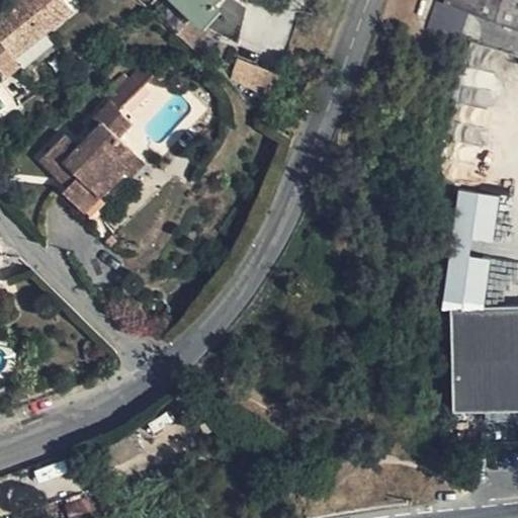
[(14,3),(0,13),(0,34),(1,36),(0,36),(0,63),(7,72),(21,62),(15,53),(72,6),(66,0),(20,0),(15,5),(14,3)]
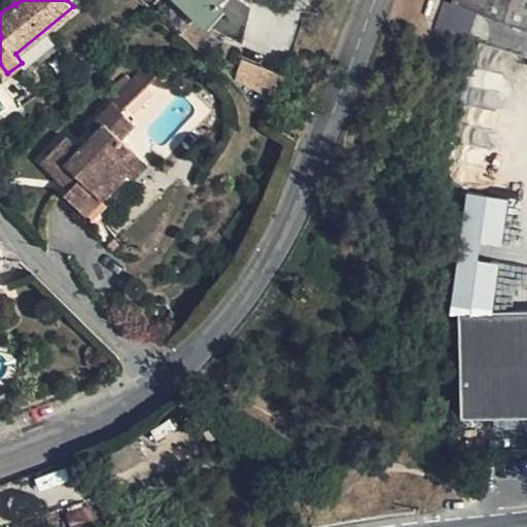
[(180,0),(205,23),(244,39),(250,3),(245,0),(180,0)]
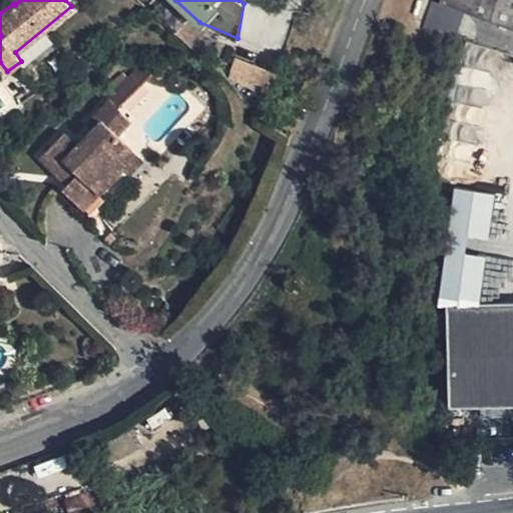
[(512,0),(439,0),(439,2),(512,27),(512,0)]
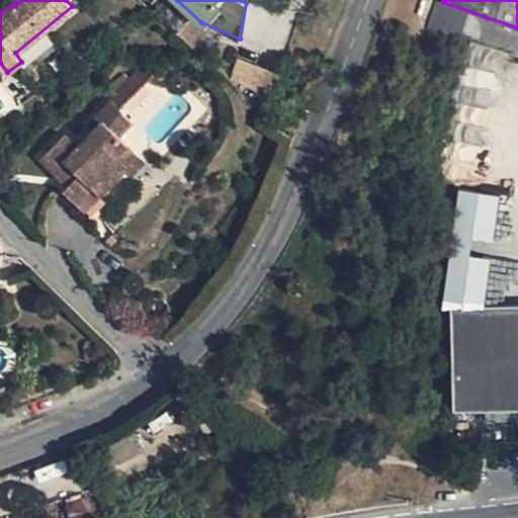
[(234,61),(230,82),(269,89),(274,69),(234,61)]
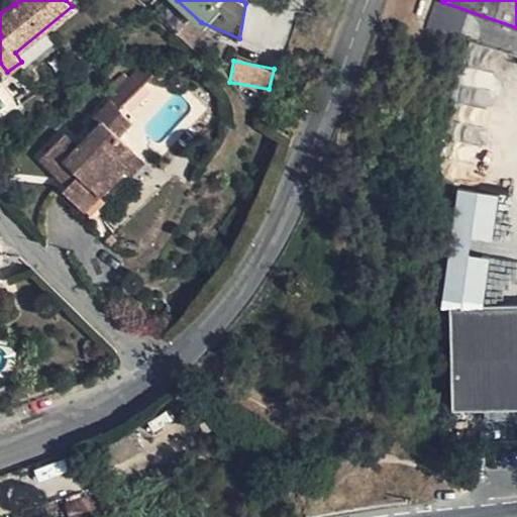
[(77,133),(52,154),(69,176),(74,173),(81,180),(75,184),(70,188),(82,202),(99,188),(106,195),(132,174),(127,168),(143,156),(124,134),(138,122),(123,105),(101,123),(107,129),(88,146),(77,133)]
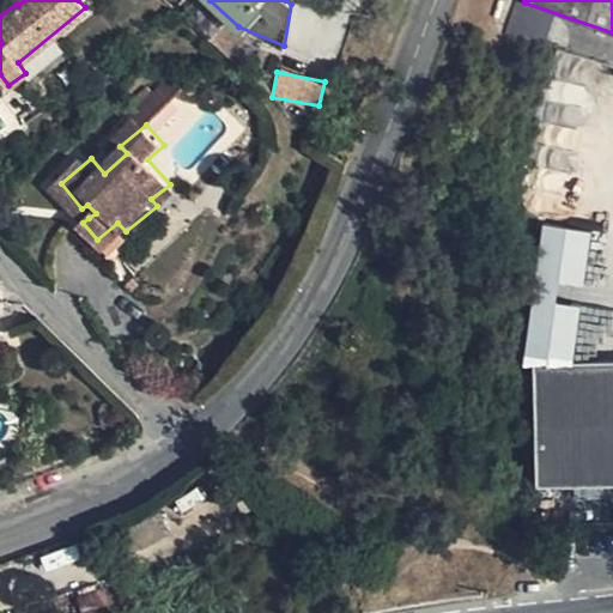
[(170,184),(151,199),(157,206),(163,214),(181,199),(170,184)]
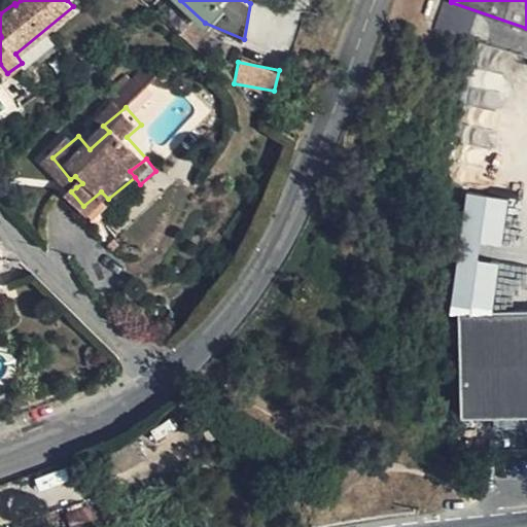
[(75,176),(70,179),(76,187),(82,183),(75,176)]
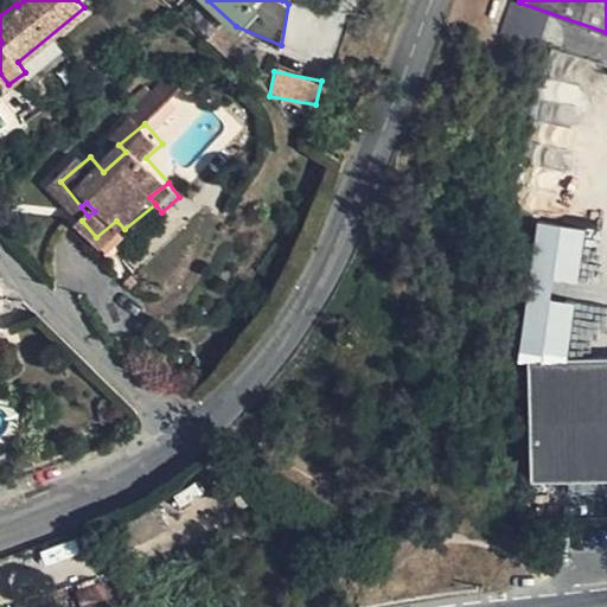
[(116,221),(96,237),(102,247),(125,229),(116,221)]
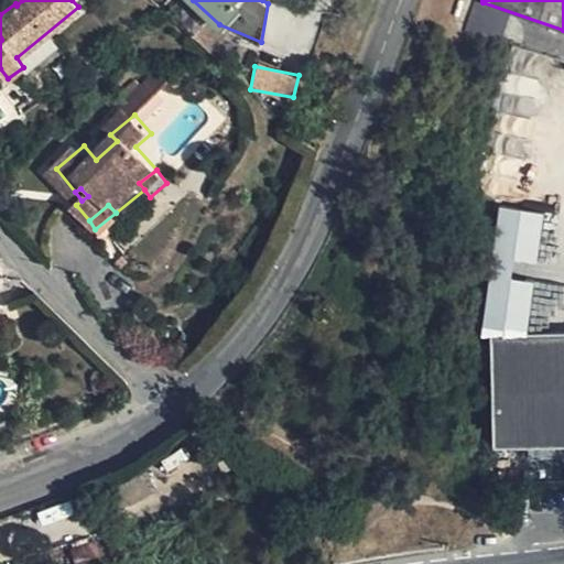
[(563,333),(490,336),(495,448),(563,445),(563,333)]
